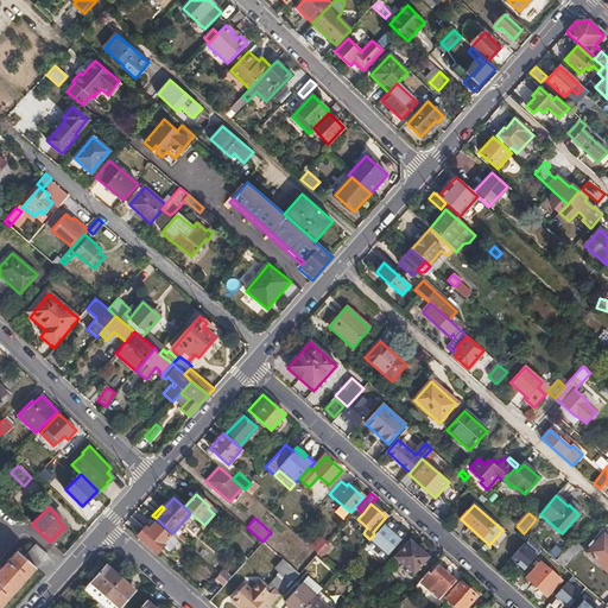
[(182,523),(172,533),(175,536),(183,525),(182,523)]
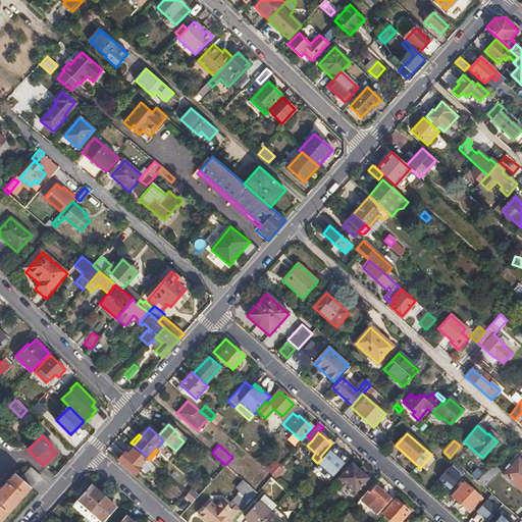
[(332,449),(316,467),(329,479),(347,461),(332,449)]
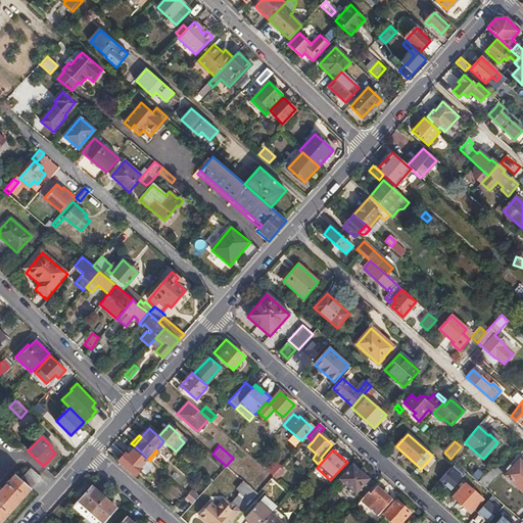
[(128,456),(126,454),(119,462),(134,475),(146,462),(133,450),(128,456)]
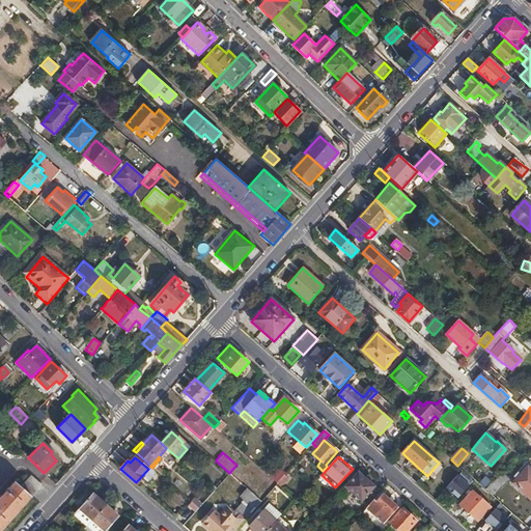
[(530,470),(528,467),(513,483),(530,499),(530,470)]
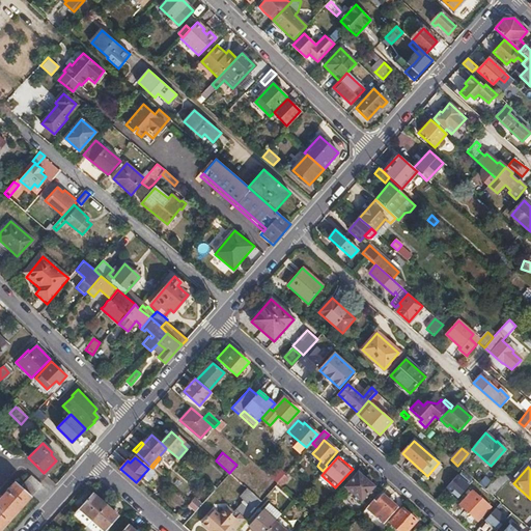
[(279,468),(271,477),(277,483),(283,475),(285,473),(279,468)]
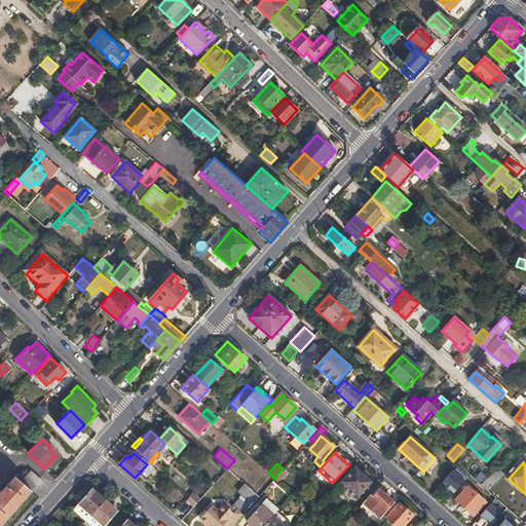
[(364,501),(375,488),(376,487),(354,468),(342,482),(355,493),(353,495),(357,498),(358,496),(364,501)]
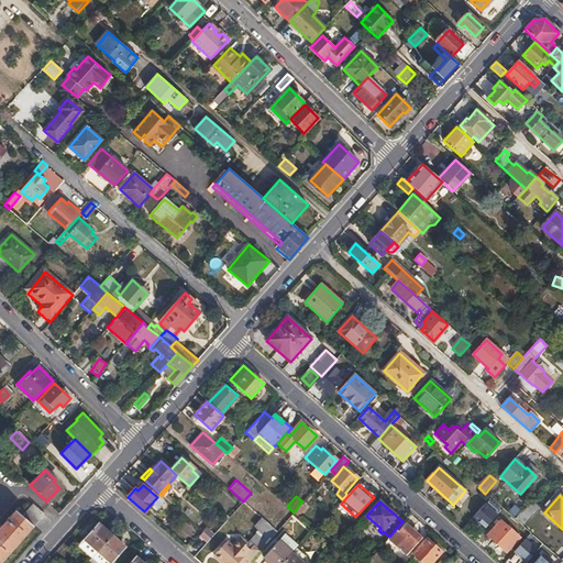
[(532,501),(523,511),(529,517),(538,508),(532,501)]
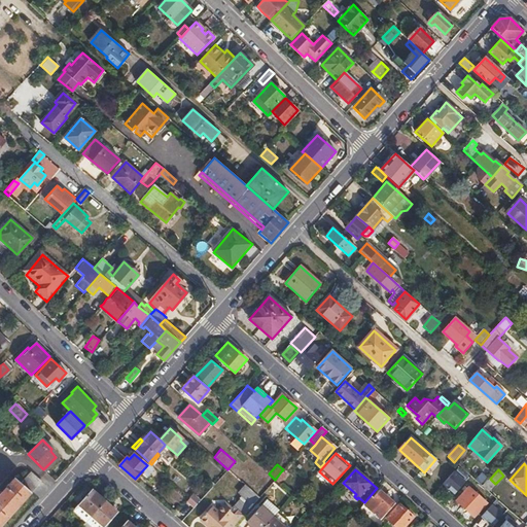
[(31,471),(21,483),(32,492),(41,481),(31,471)]
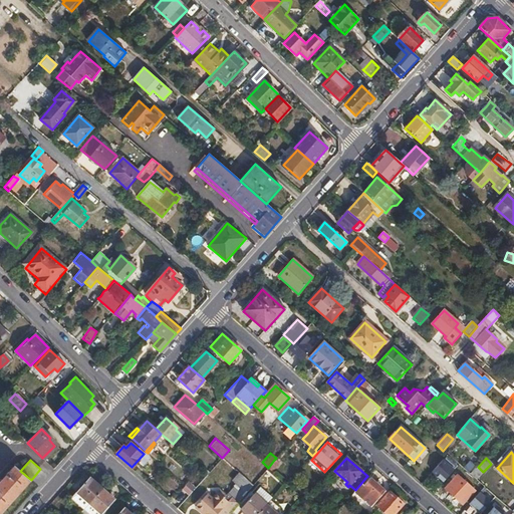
[(268,468),(272,471),(278,463),(274,460),(268,468)]
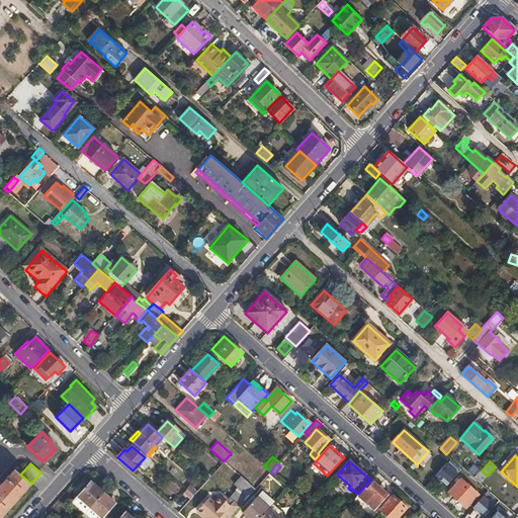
[(445,464),(434,478),(445,488),(456,476),(445,464)]
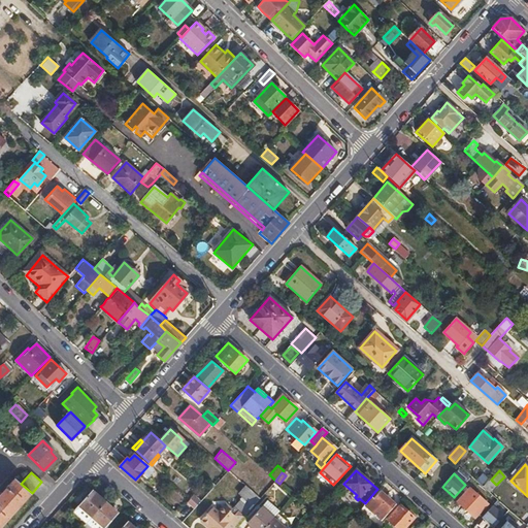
[(245,486),(234,475),(227,483),(239,494),(245,486)]
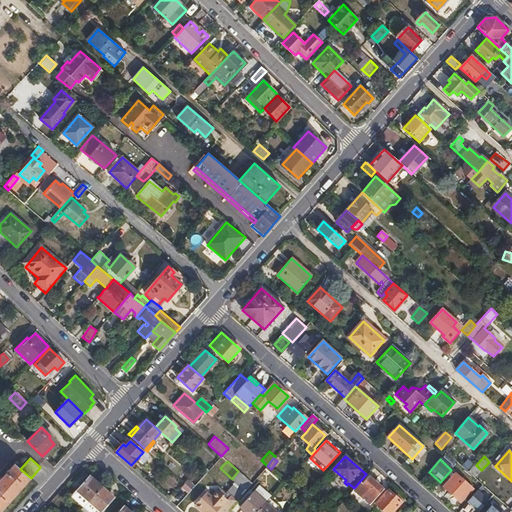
[(0,511),(31,478),(20,469),(14,464),(0,479),(0,511)]
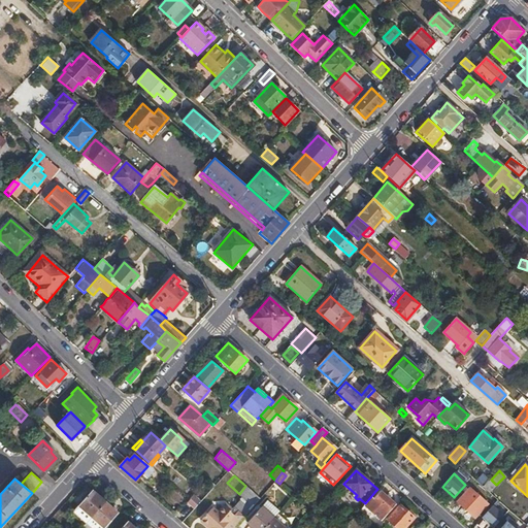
[(491,480),(483,488),(489,493),(496,485),(491,480)]
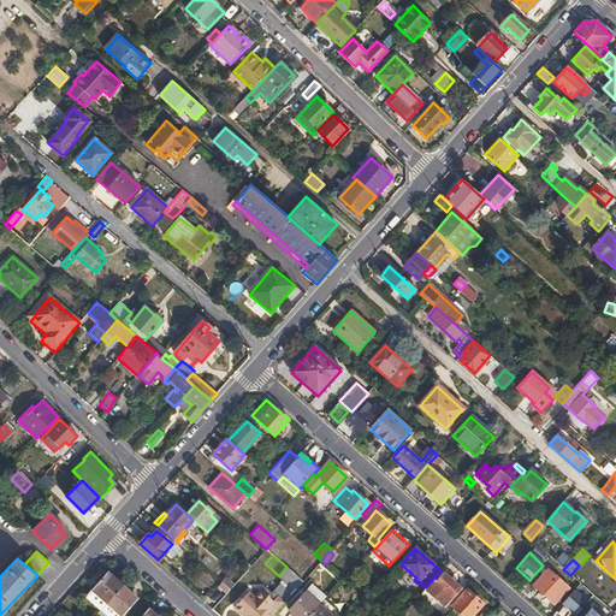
[(284,580),(273,592),(278,596),(283,600),(301,580),(286,567),(279,576),(284,580)]
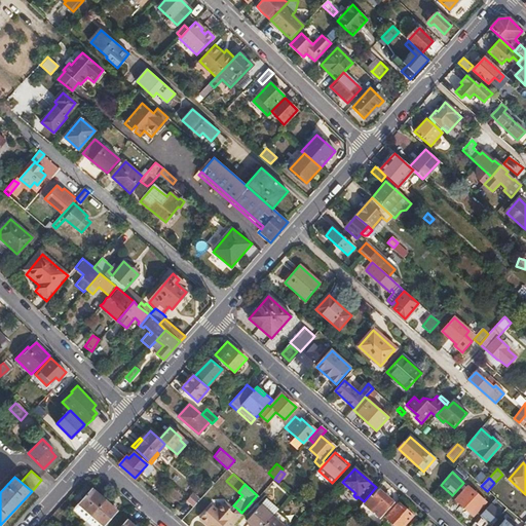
[(151,485),(146,490),(151,494),(155,488),(151,485)]
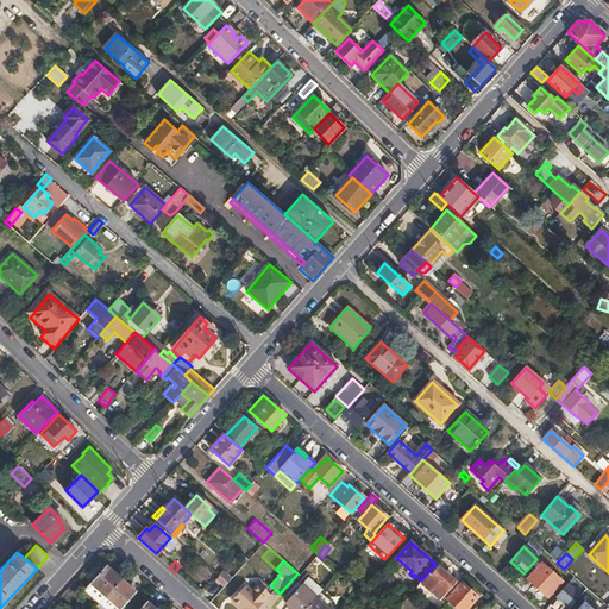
[(527,579),(541,591),(544,588),(551,595),(564,582),(542,563),(527,579)]
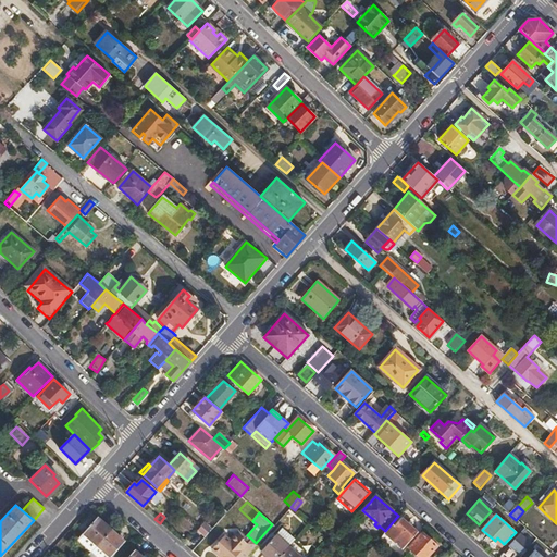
[(385,531),(378,540),(387,547),(395,539),(404,546),(416,533),(397,517),(385,531)]
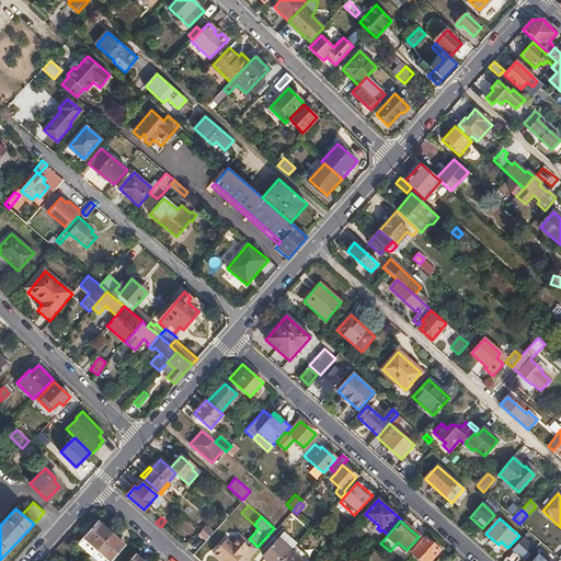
[(99,522),(84,538),(98,549),(112,534),(99,522)]
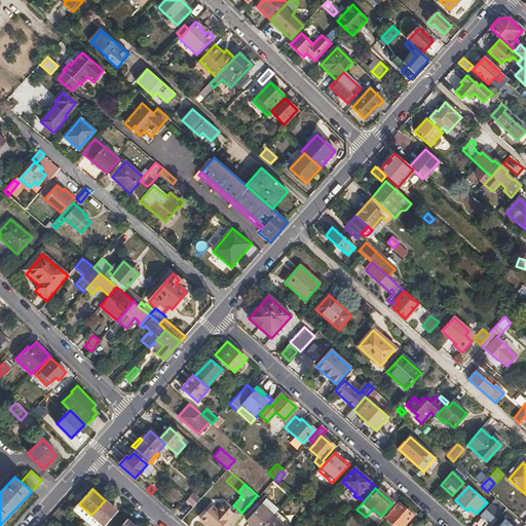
[(105,500),(91,515),(104,525),(117,512),(105,500)]
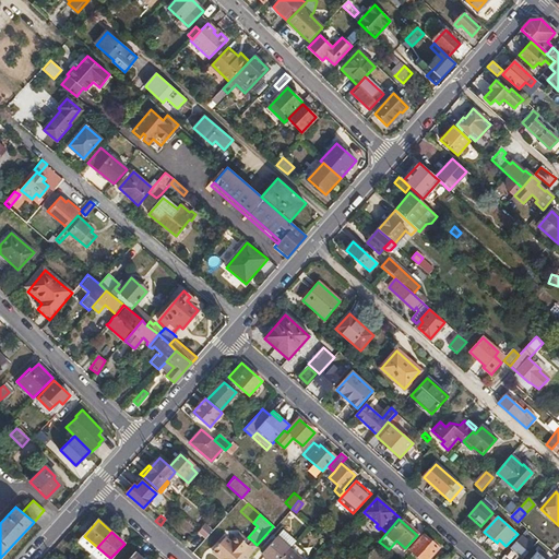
[(97,547),(84,536),(79,543),(92,554),(93,552),(97,547)]
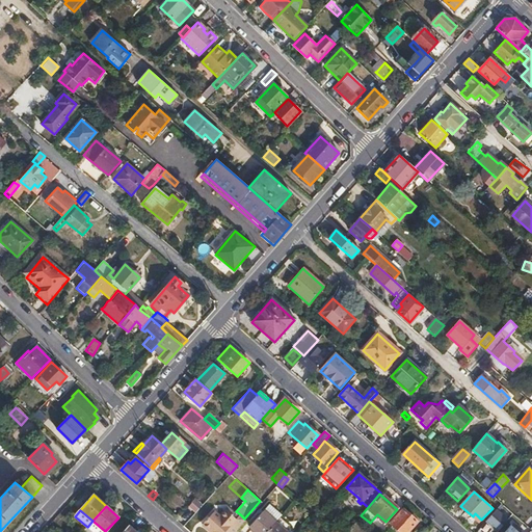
[(389,524),(381,531),(382,531),(388,531),(393,526),(399,531),(407,531),(417,522),(403,510),(390,525),(389,524)]
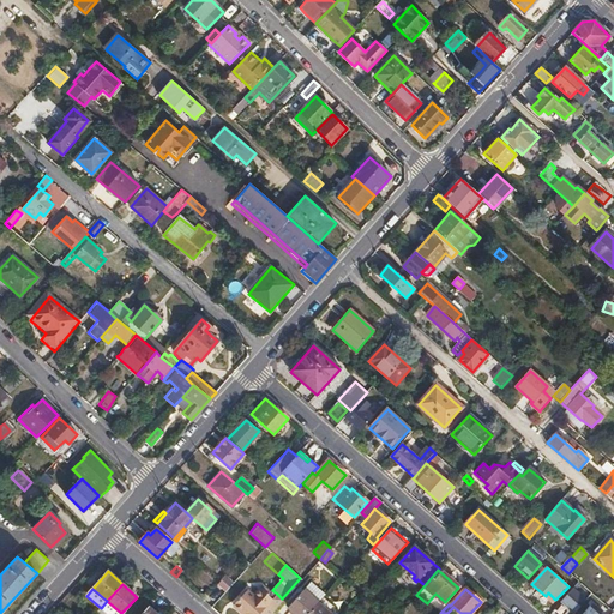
[(572,590),(558,606),(567,613),(575,613),(585,602),(572,590)]
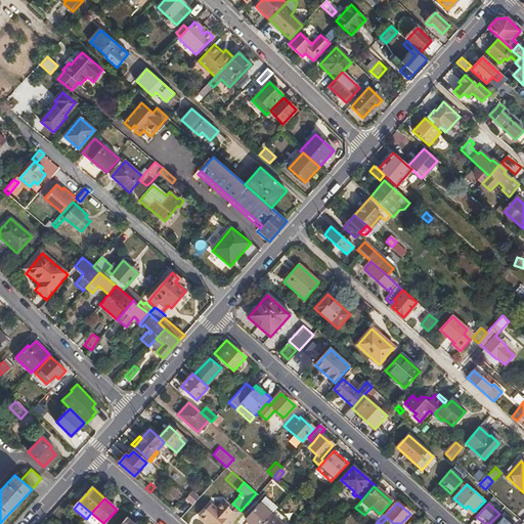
[(246,519),(251,523),(280,523),(271,516),(259,505),(246,519)]
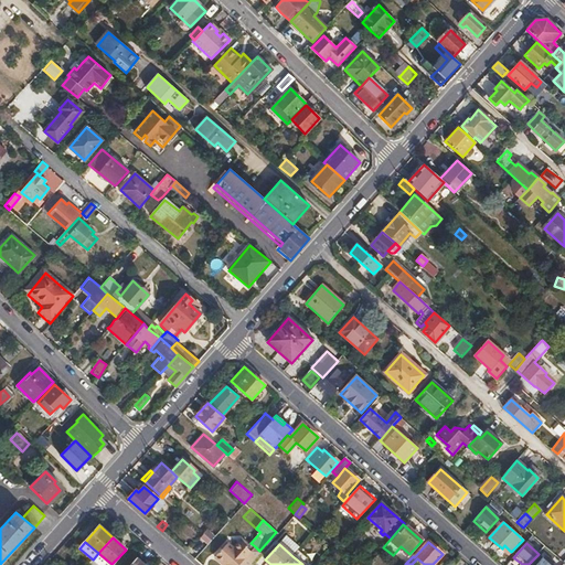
[(504,545),(502,548),(509,555),(511,552),(504,545)]
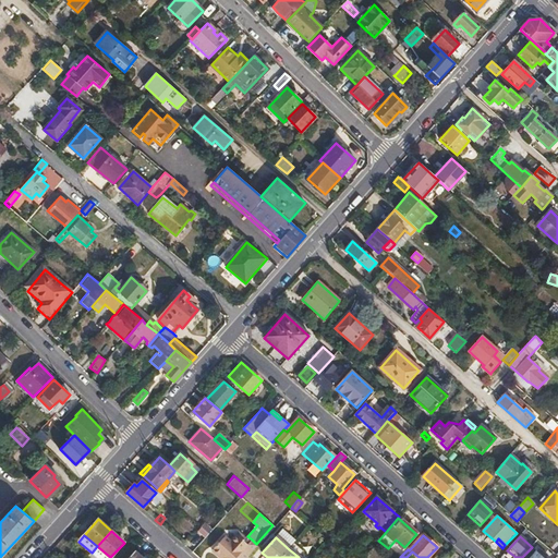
[(222,541),(219,544),(234,557),(246,557),(258,546),(256,544),(252,540),(243,549),(233,540),(228,545),(225,542),(222,541)]
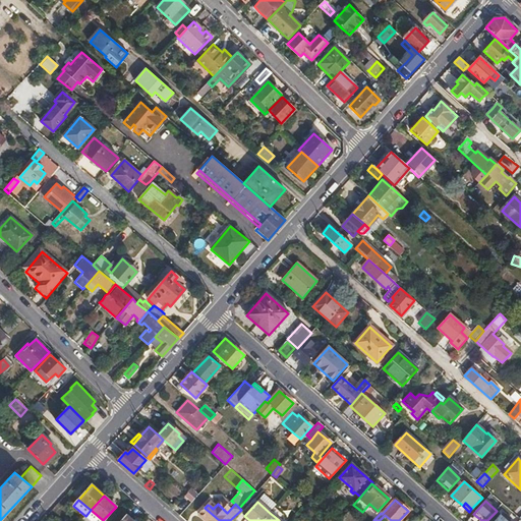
[(205,508),(203,510),(196,517),(200,520),(219,520),(205,508)]
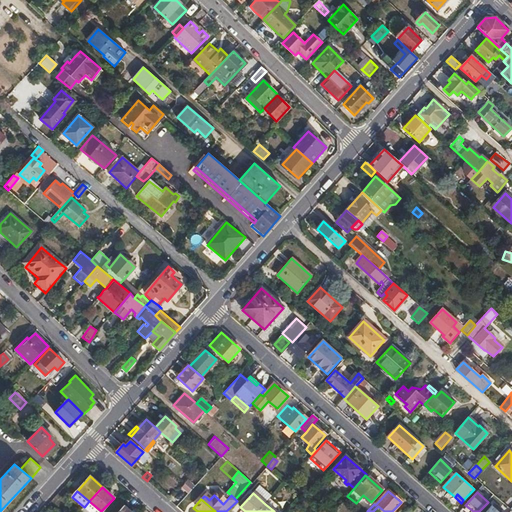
[(85,506),(84,507),(89,511),(101,511),(89,501),(85,506)]
